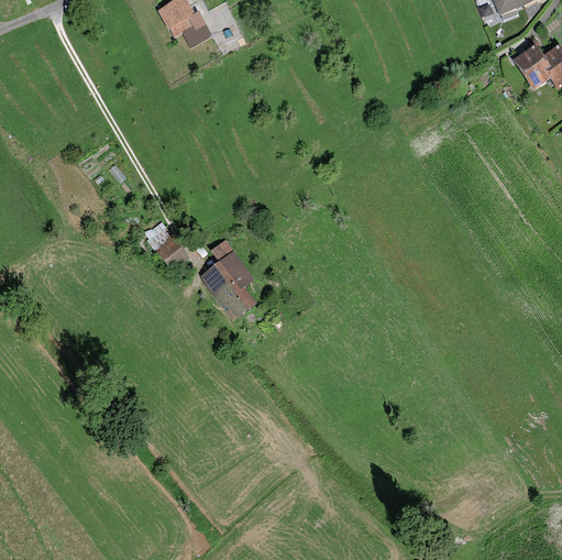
[(174,0),(157,10),(168,28),(195,13),(187,0),(174,0)]
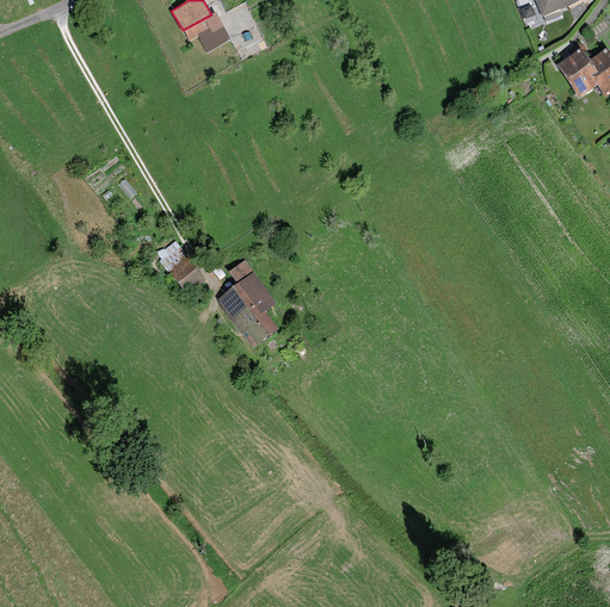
[(535,0),(542,16),(543,14),(546,20),(562,14),(560,7),(578,0),(535,0)]
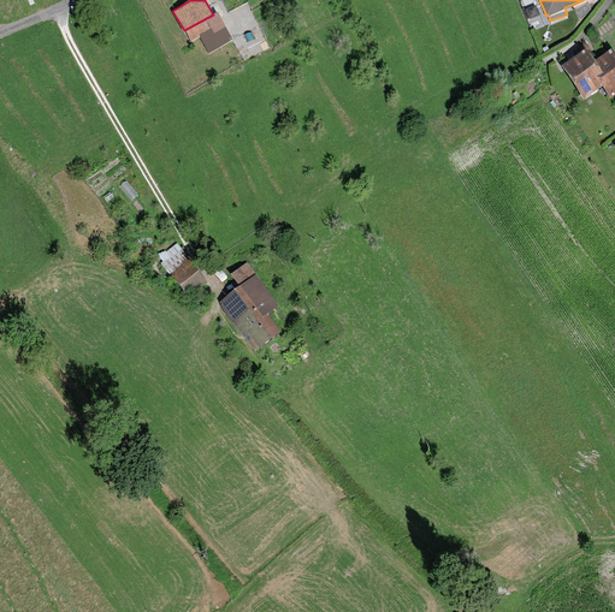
[(525,6),(528,16),(538,12),(534,3),(525,6)]
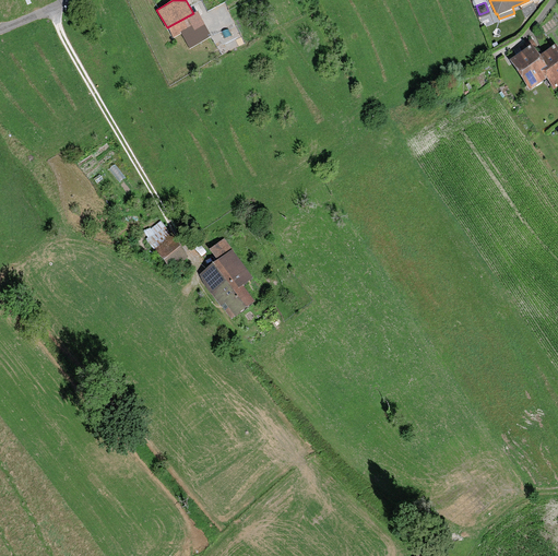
[(211,35),(197,11),(193,13),(167,27),(173,37),(180,32),(189,47),(211,35)]
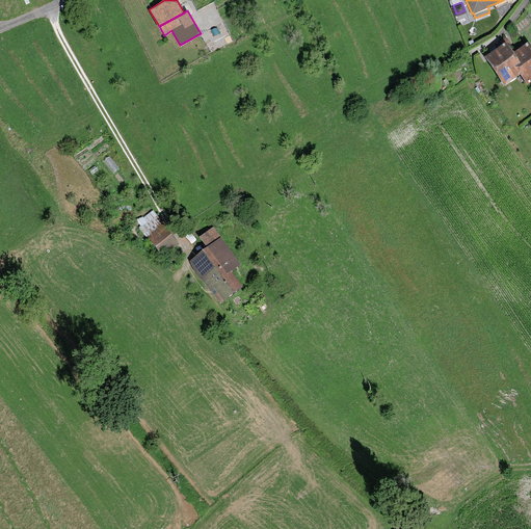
[(505,42),(507,44),(510,42),(506,34),(499,38),(502,44),(505,42)]
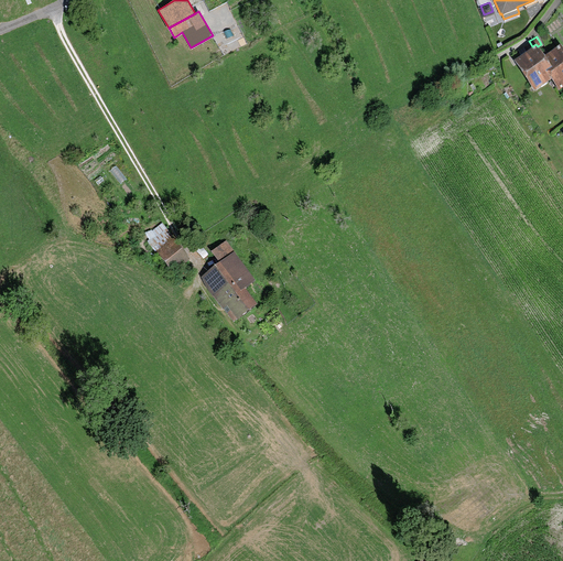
[(532,46),(512,60),(533,90),(551,79),(547,72),(552,68),(543,55),(538,46),(536,44),(532,46)]
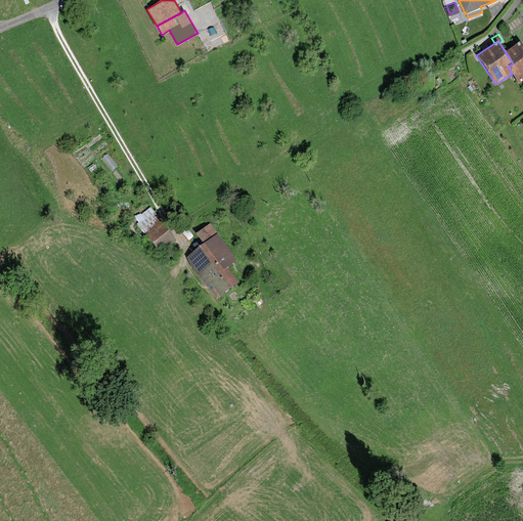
[(522,44),(521,41),(505,51),(513,63),(508,67),(512,74),(519,84),(522,80),(522,44)]
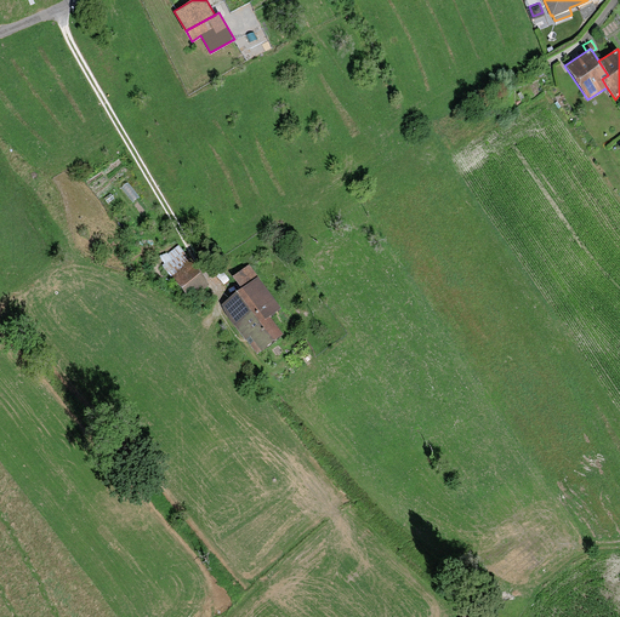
[(170,275),(191,260),(178,243),(166,251),(170,256),(160,263),(170,275)]
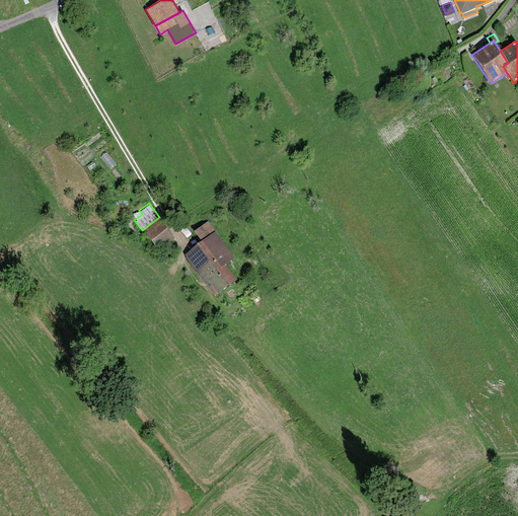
[(159,217),(142,230),(157,250),(174,237),(159,217)]
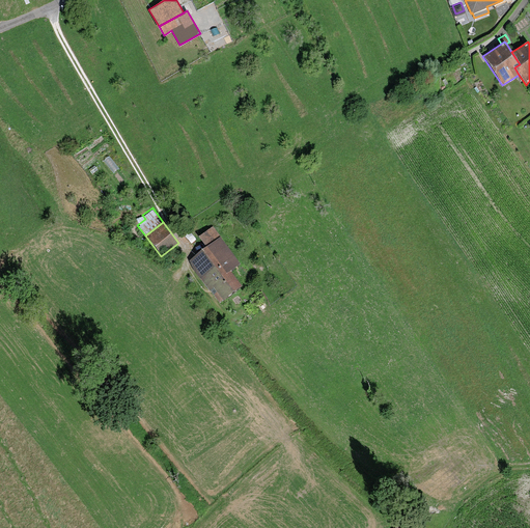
[(206,246),(190,258),(194,270),(210,289),(214,286),(224,301),(242,286),(230,271),(240,262),(213,225),(198,235),(206,246)]
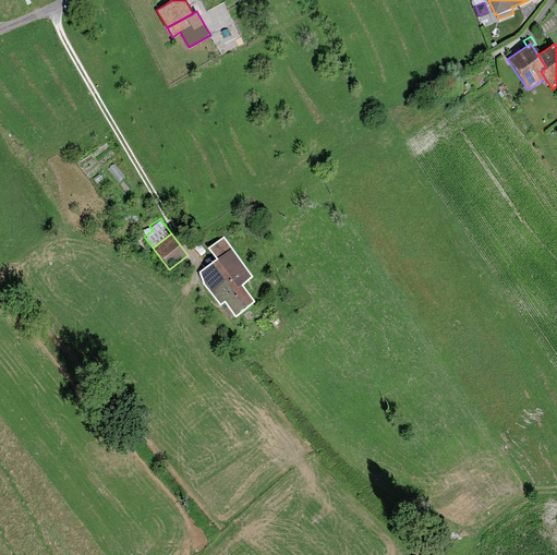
All buildings are outlined.
